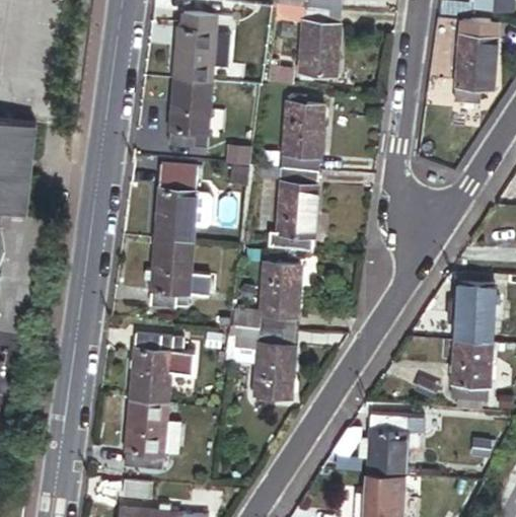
[(302,6),(340,9),(340,0),(274,0),(275,3),(302,6)]
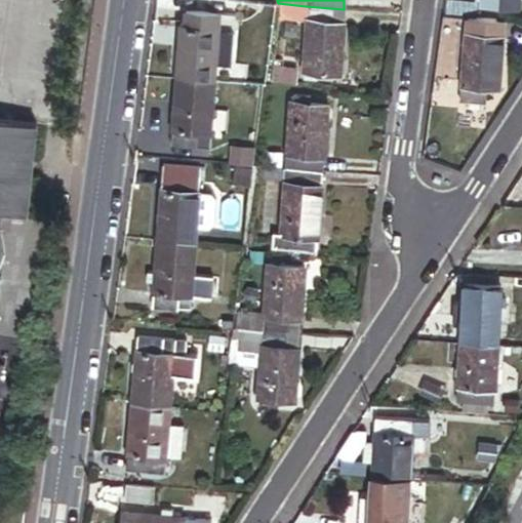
[(336,75),(344,9),(306,6),(304,19),(308,19),(302,77),(315,79),(316,73),(336,75)]
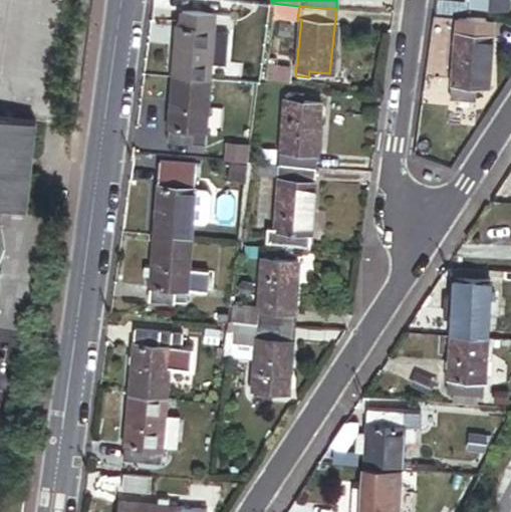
[(171,76),(210,79),(211,62),(214,31),(214,28),(202,27),(203,13),(178,11),(177,24),(176,24),(171,76)]
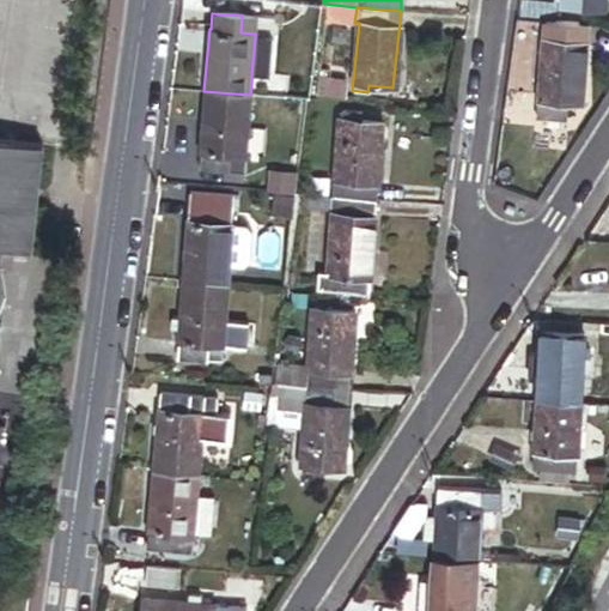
[(256,17),(242,16),(241,32),(255,34),(256,17)]
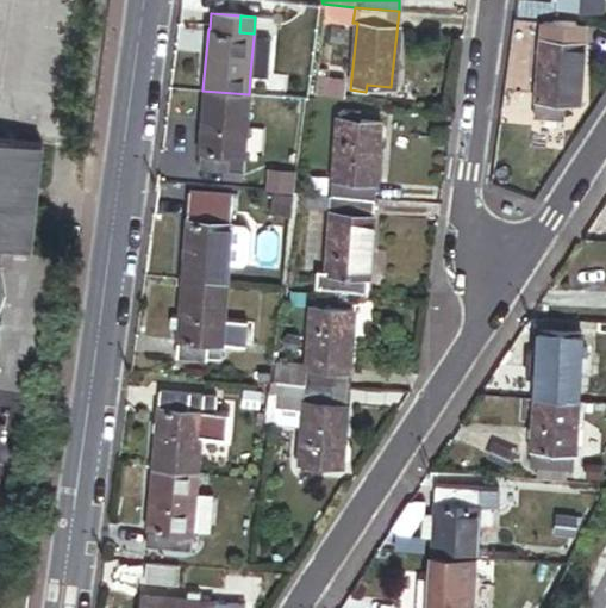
[(581,100),(586,42),(576,41),(578,25),(544,22),(537,115),(547,116),(545,123),(557,124),(557,117),(564,117),(566,99),(581,100)]
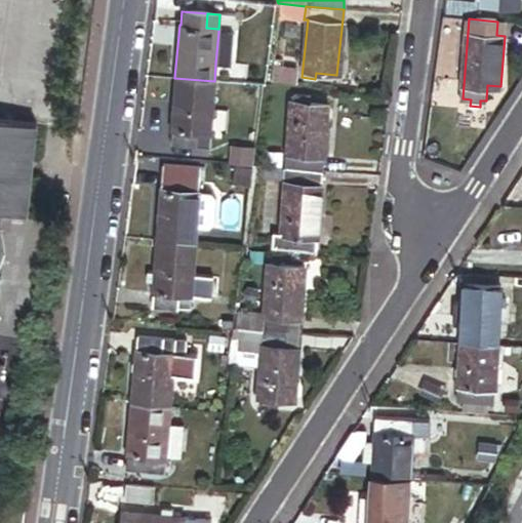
[(218,32),(215,64),(231,66),(234,33),(218,32)]
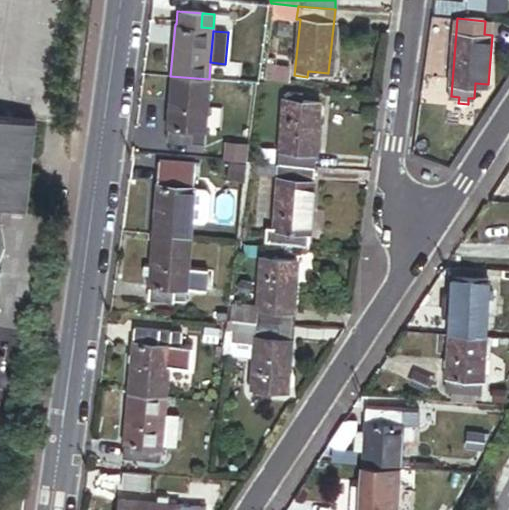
[(204,129),(209,79),(170,76),(166,126),(168,126),(167,140),(190,142),(191,127),(204,129)]
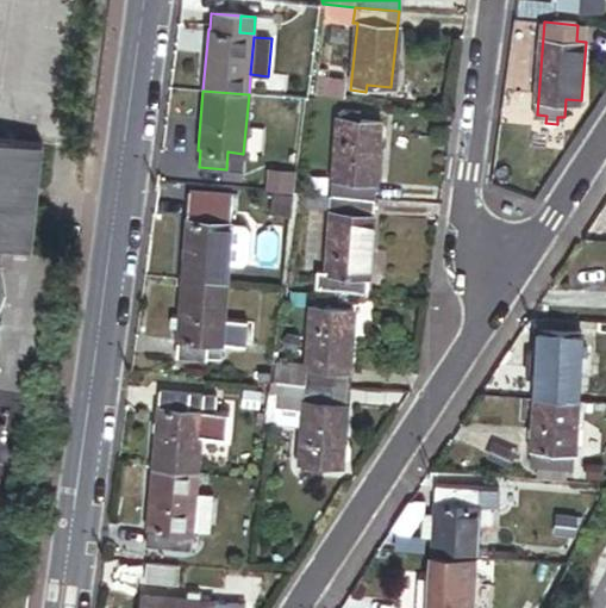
[(281,101),(277,131),(293,132),(295,103),(281,101)]
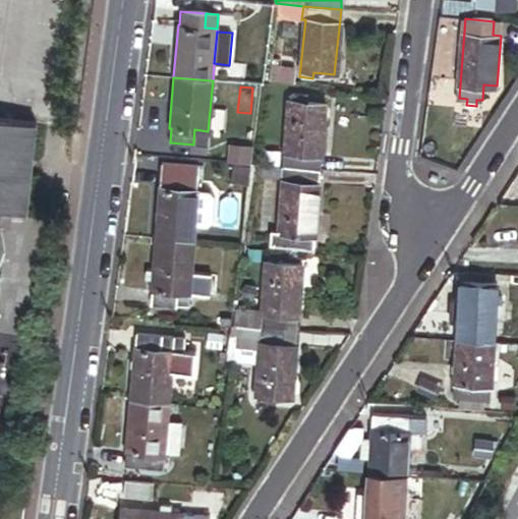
[(283,168),(320,171),(326,106),(308,104),(292,103),(291,103),(286,153),(284,152),(283,168)]
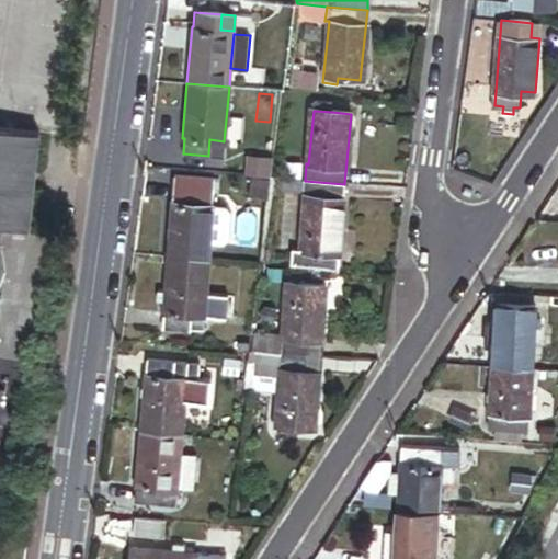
[(0,328),(4,316),(1,294),(9,271),(6,249),(8,229),(34,232),(44,135),(0,129),(0,328)]
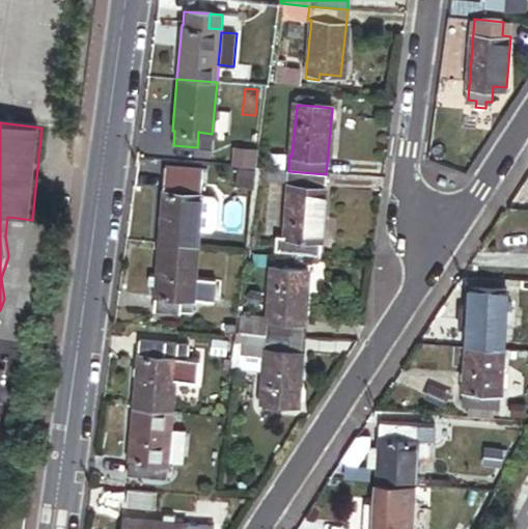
[(197,147),(211,148),(212,134),(198,132),(197,147)]
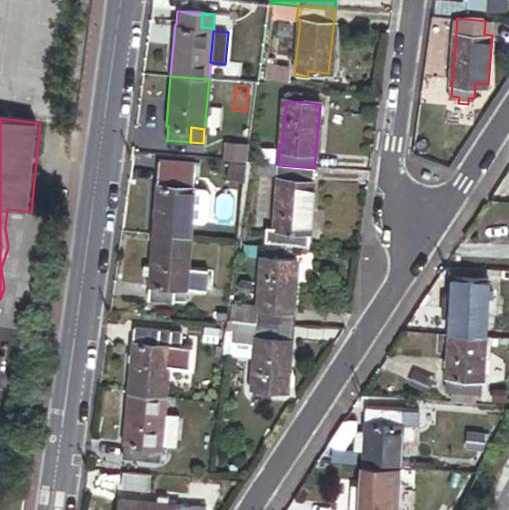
[(204,225),(210,220),(212,195),(207,189),(195,188),(197,162),(158,159),(156,184),(159,184),(155,236),(191,239),(192,224),(204,225)]
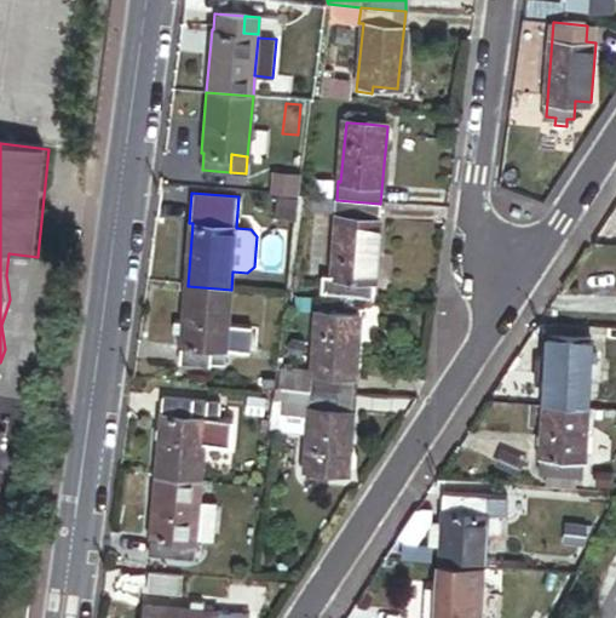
[(310,198),(309,213),(335,216),(337,200),(310,198)]
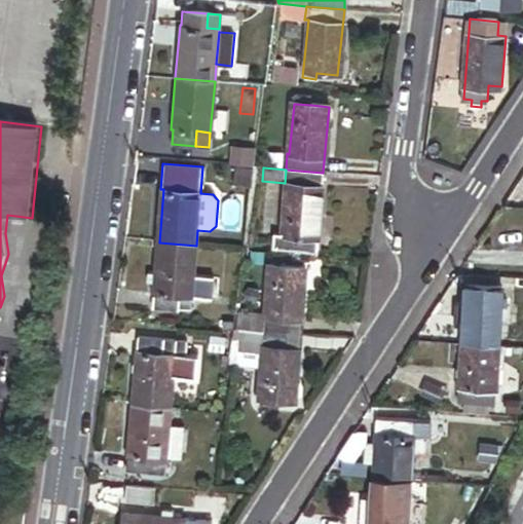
[(316,235),(323,173),(286,170),(285,183),(288,183),(283,232),(316,235)]
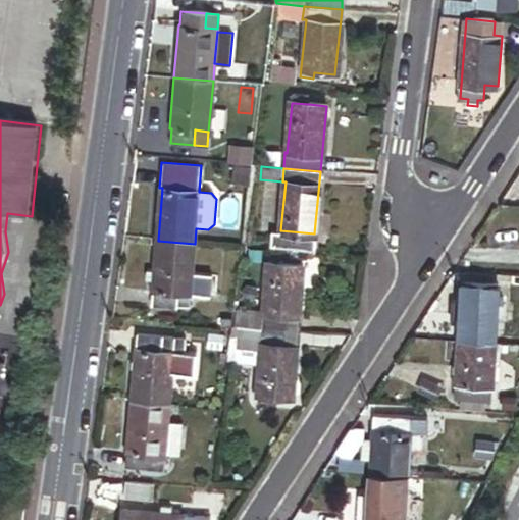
[(270,229),(268,248),(313,252),(314,234),(280,230),(270,229)]
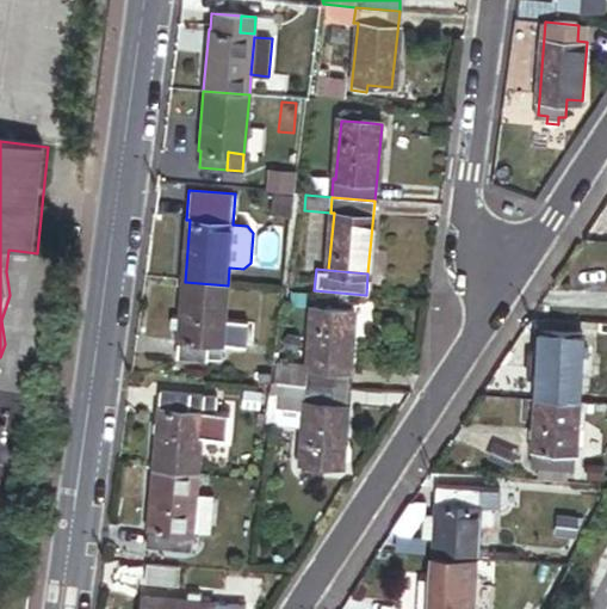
[(224,321),(228,285),(185,282),(180,337),(178,337),(177,357),(208,360),(209,343),(222,344),(224,321)]
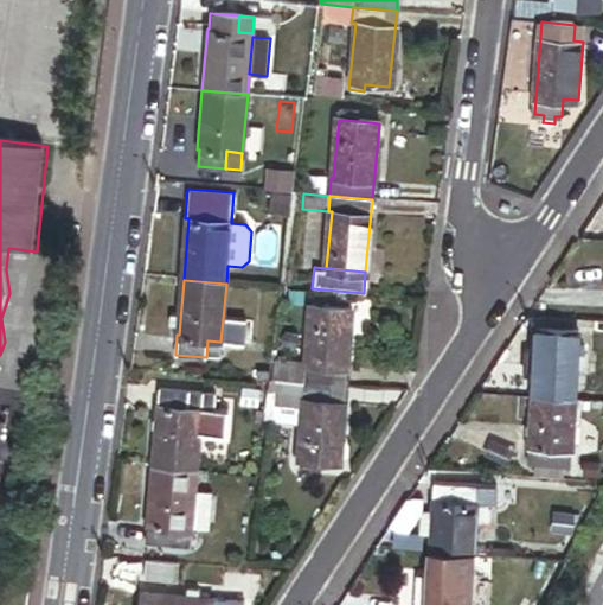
[(303,383),(344,387),(346,369),(350,369),(354,307),(313,304),(307,367),(305,367),(303,383)]
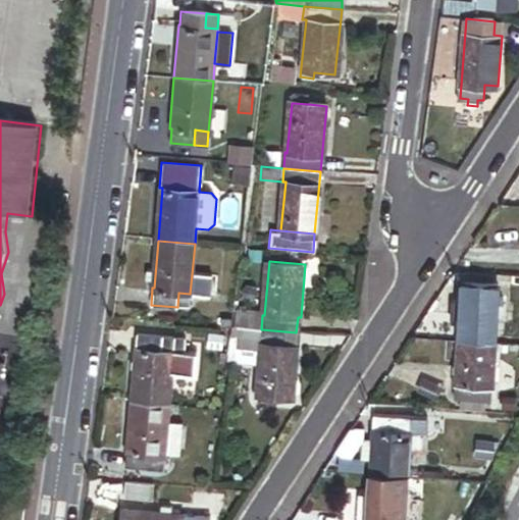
[(156,268),(148,267),(147,277),(155,278),(156,268)]
